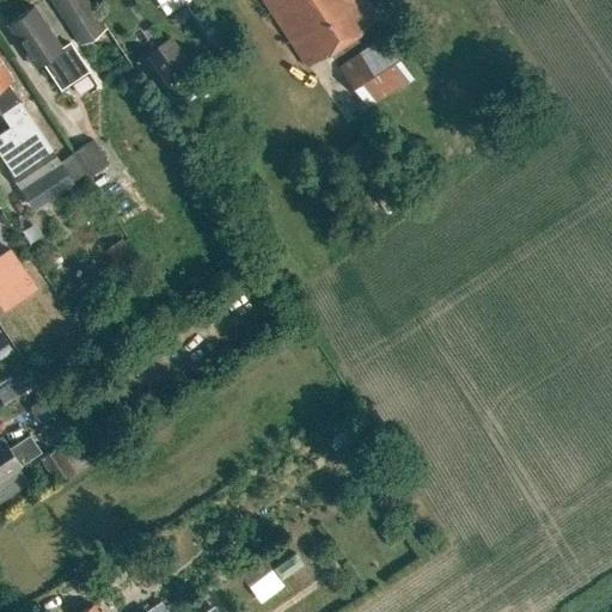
[(49,0),(80,47),(105,30),(85,0),(49,0)]
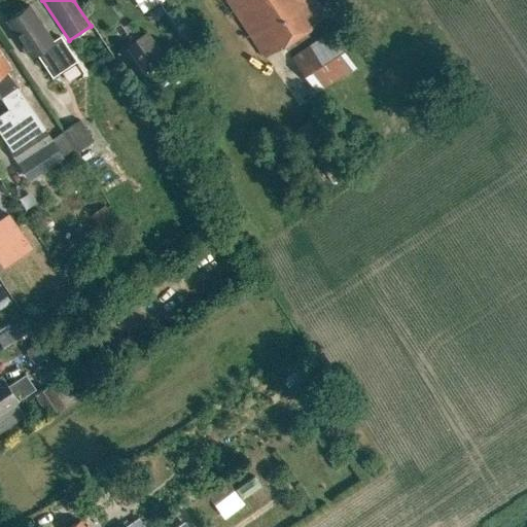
[(225,0),(265,58),(326,16),(315,0),(225,0)]
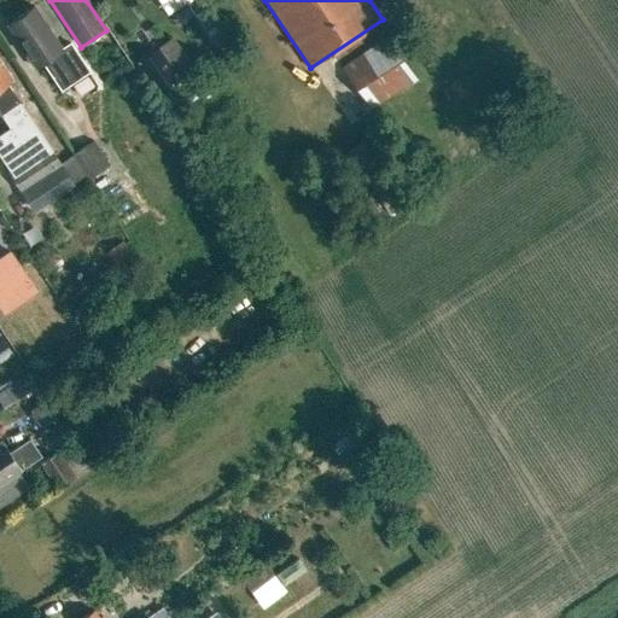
[(34,7),(7,25),(35,68),(44,63),(60,91),(88,73),(70,45),(62,50),(34,7)]
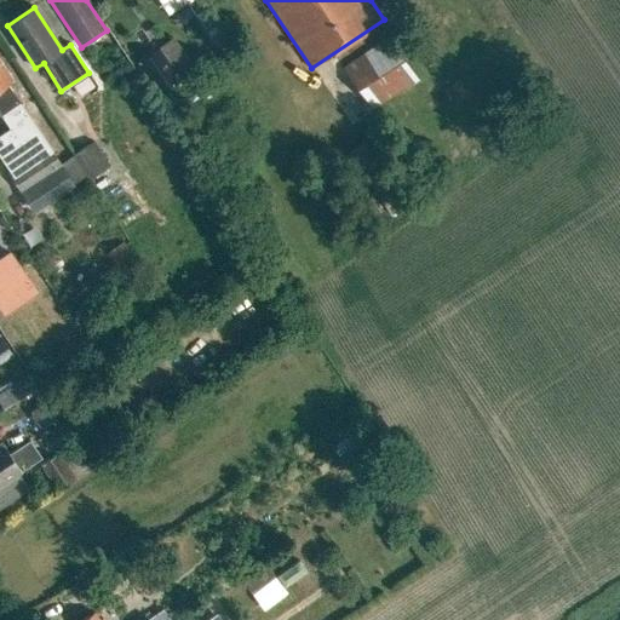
[(372,108),(418,78),(390,35),(344,65),(372,108)]
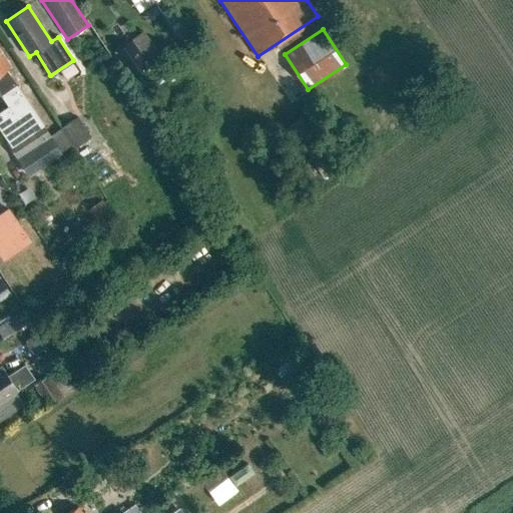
[(128,79),(147,66),(129,41),(111,54),(128,79)]
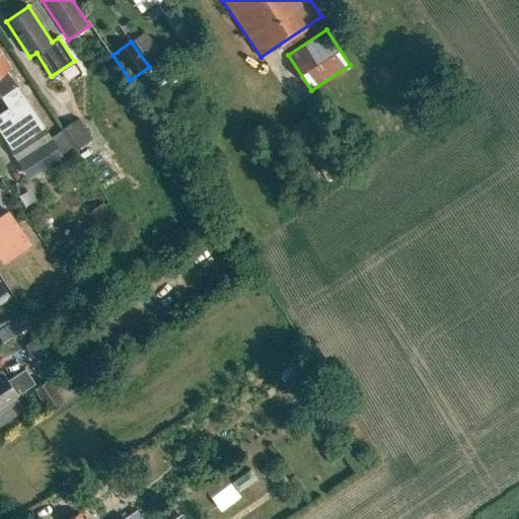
[(6,71),(10,68),(0,52),(0,95),(8,107),(0,113),(0,132),(8,145),(6,146),(18,163),(53,140),(6,71)]
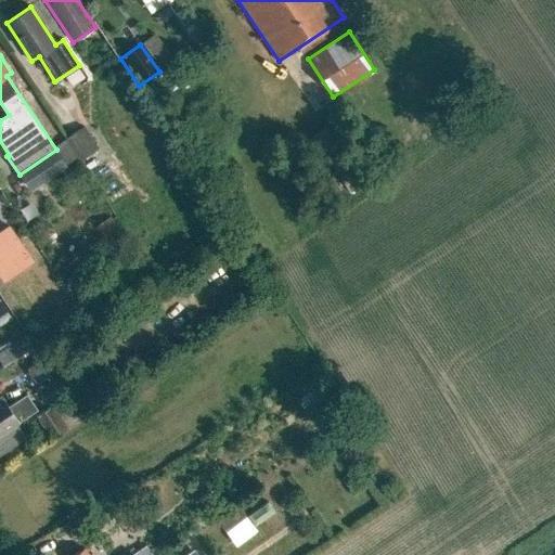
[(81,158),(98,147),(82,125),(66,136),(81,158)]
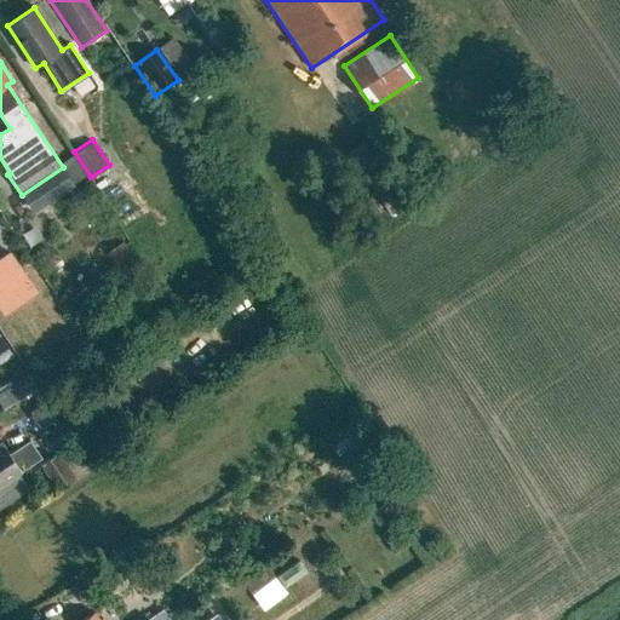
[(23,264),(0,280),(0,302),(7,313),(40,290),(23,264)]
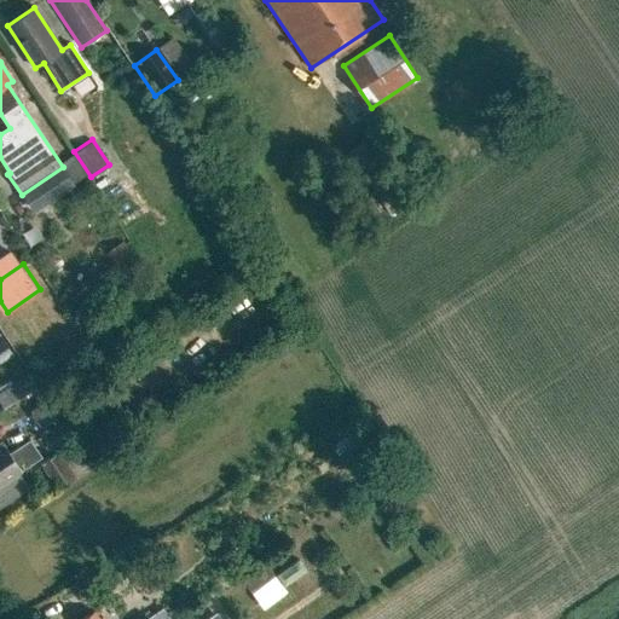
[(9,377),(0,382),(0,404),(18,391),(9,377)]
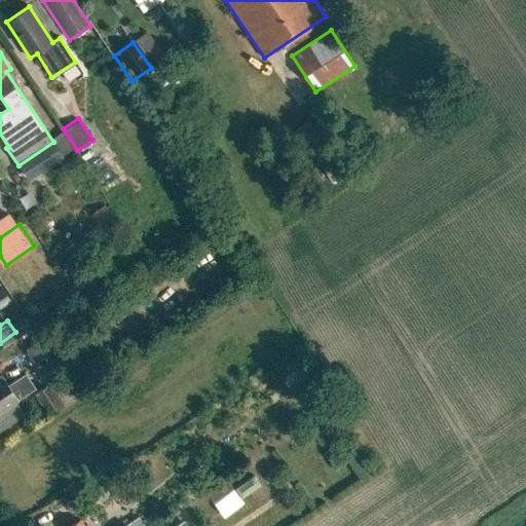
[(33,362),(52,349),(44,336),(25,348),(33,362)]
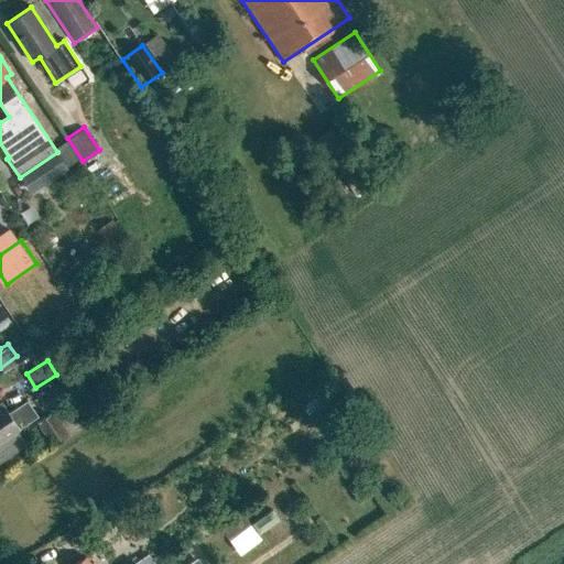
[(36,418),(28,403),(9,416),(1,405),(0,405),(0,463),(26,446),(17,431),(36,418)]
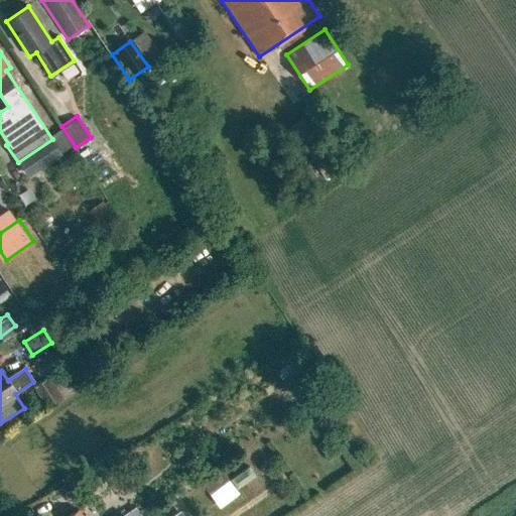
[(46,409),(74,392),(58,371),(33,388),(46,409)]
